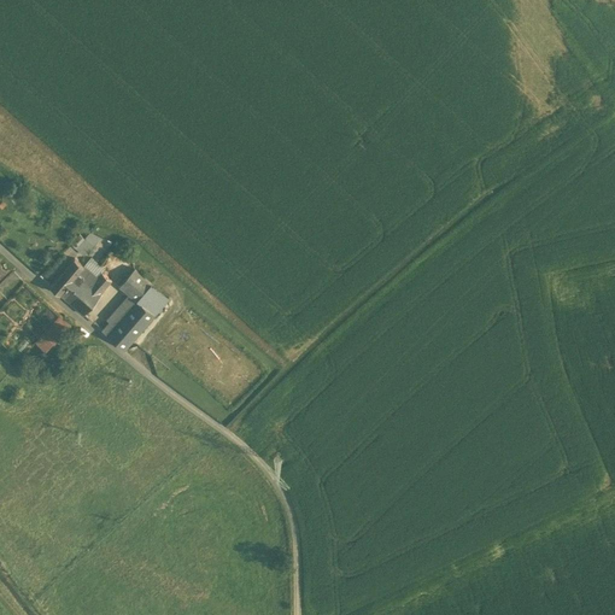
[(83,241),(80,240),(76,247),(89,253),(97,235),(88,232),(83,241)]
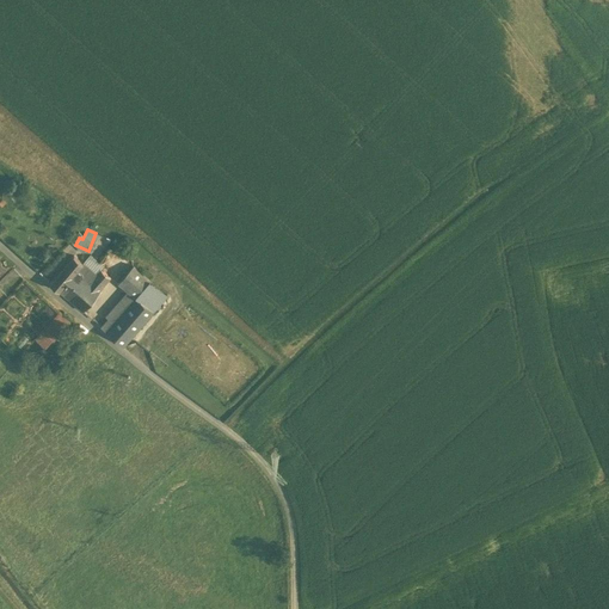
[(94,277),(73,258),(50,284),(81,313),(110,281),(99,272),(94,277)]
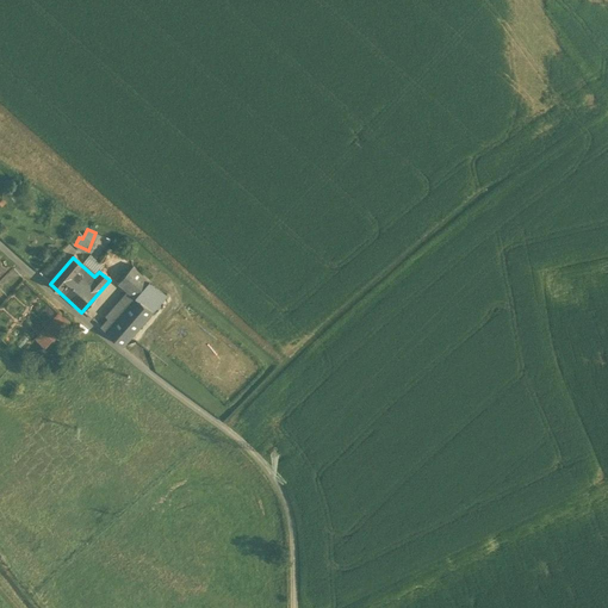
[(167,298),(132,268),(117,286),(135,301),(136,299),(153,314),(167,298)]
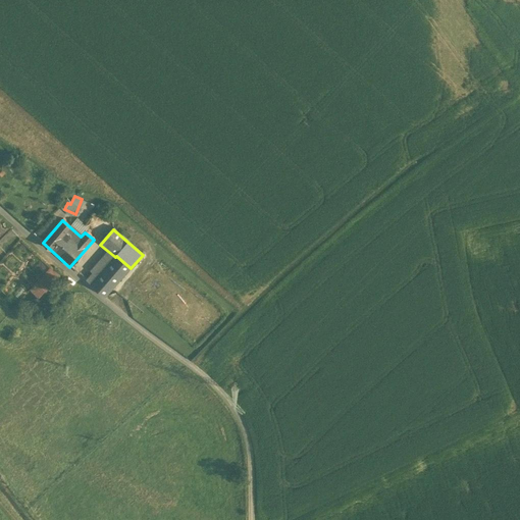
[(115,257),(91,283),(106,297),(131,268),(116,256),(115,257)]
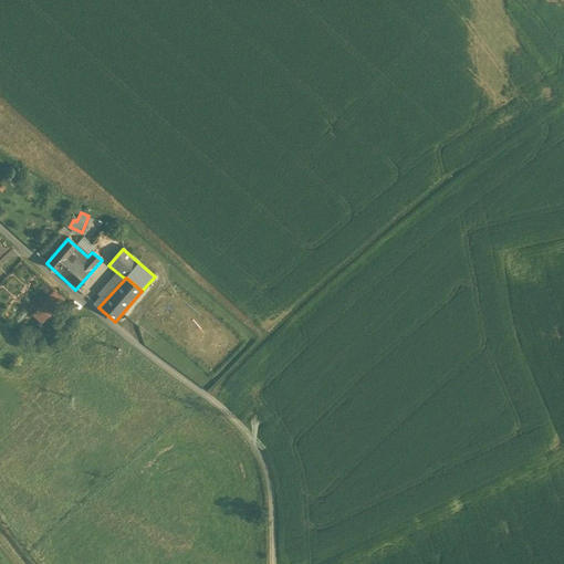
[(32,317),(44,324),(62,296),(50,289),(32,317)]
